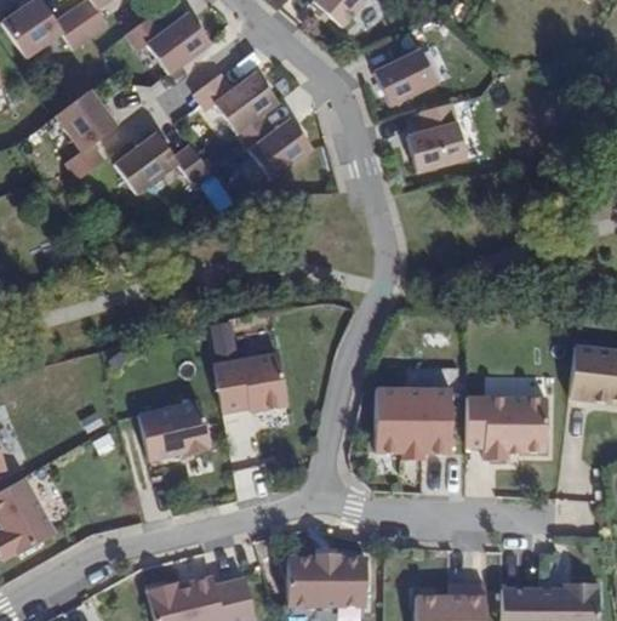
[(36,0),(1,26),(24,58),(60,33),(75,55),(92,41),(70,10),(56,23),(39,0),(36,0)]
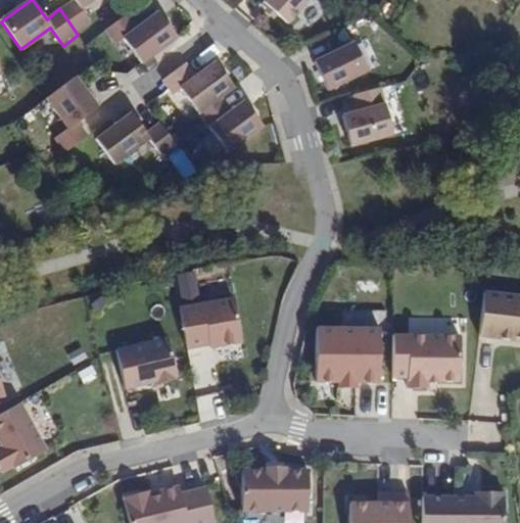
[(69,0),(59,8),(78,35),(94,22),(83,6),(91,0),(69,0)]
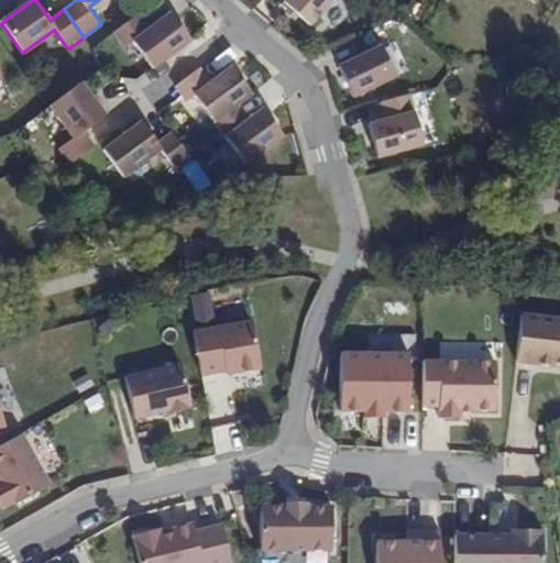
[(288,0),(311,21),(330,0),(288,0)]
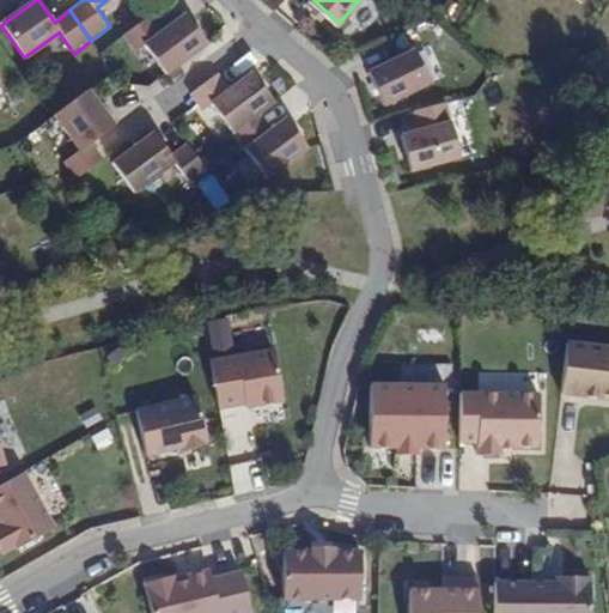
[(150,18),(122,36),(133,54),(146,46),(162,72),(205,44),(186,14),(158,31),(150,18)]
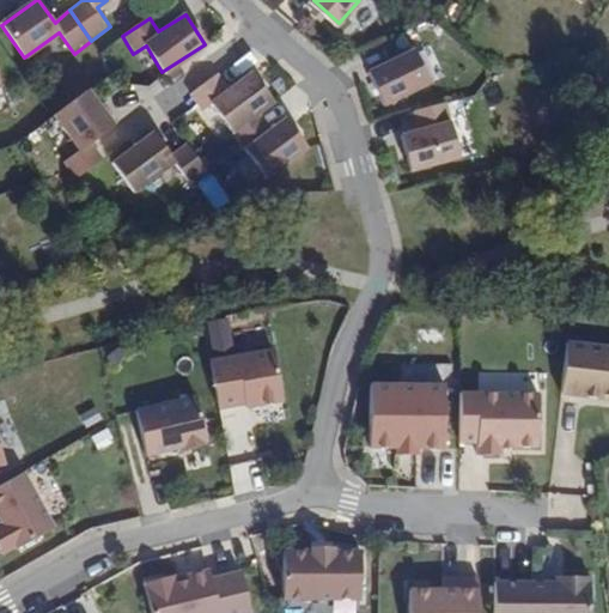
[(369,67),(385,101),(431,78),(414,47),(425,41),(416,25),(389,38),(396,53),(369,67)]
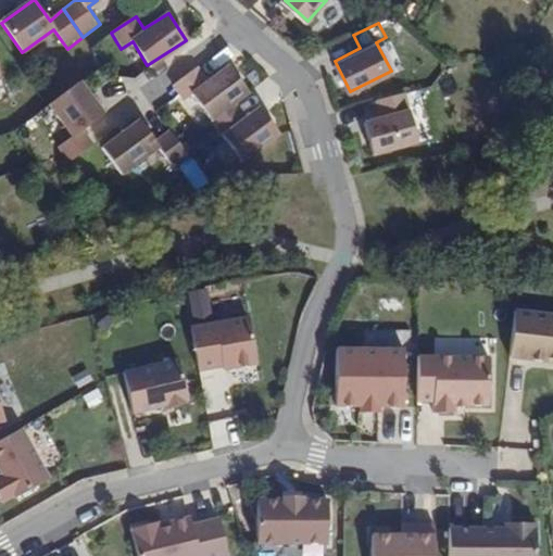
[(197,66),(168,87),(179,102),(191,93),(208,119),(233,100),(246,91),(228,66),(208,81),(197,66)]
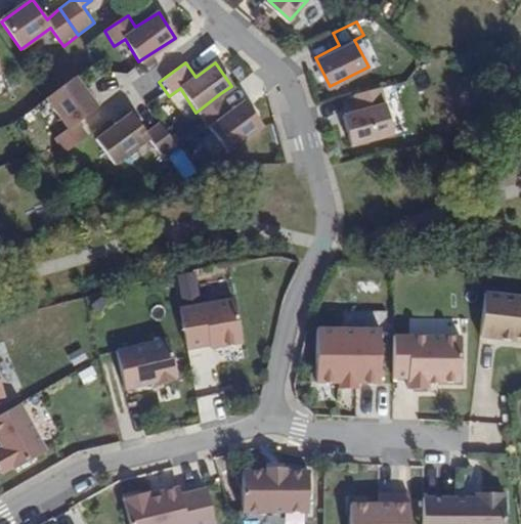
[(76,77),(46,97),(66,127),(55,134),(66,149),(88,133),(79,121),(97,107),(76,77)]
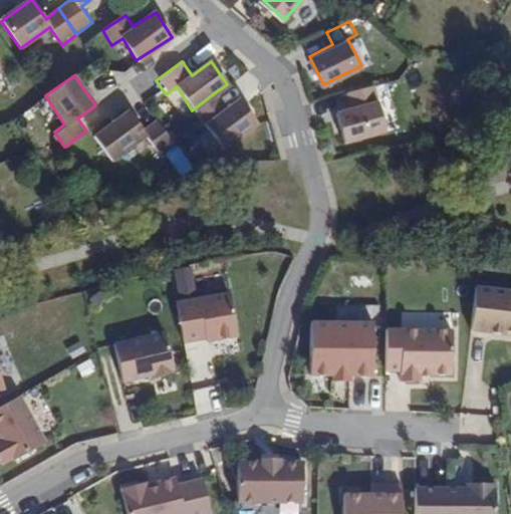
[(338,109),(345,140),(386,130),(374,83),(347,89),(351,106),(338,109)]
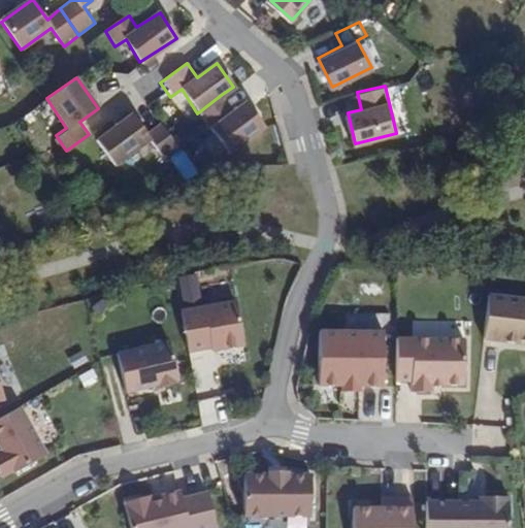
[(233,112),(221,95),(197,113),(228,154),(262,128),(244,104),(233,112)]
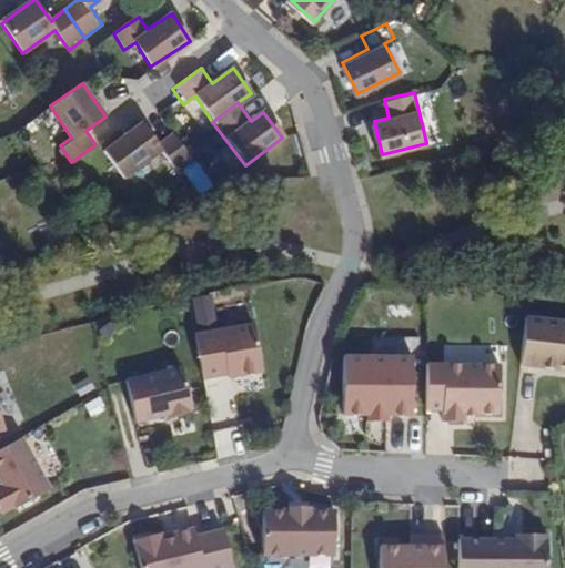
[(142,123),(107,151),(128,178),(163,150),(142,123)]
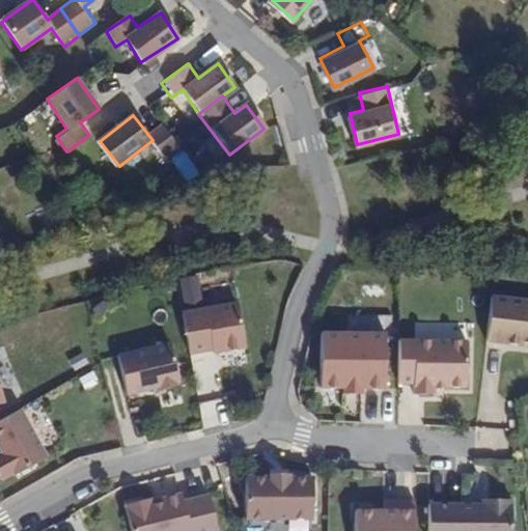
[(153,140),(165,159),(179,148),(166,130),(153,140)]
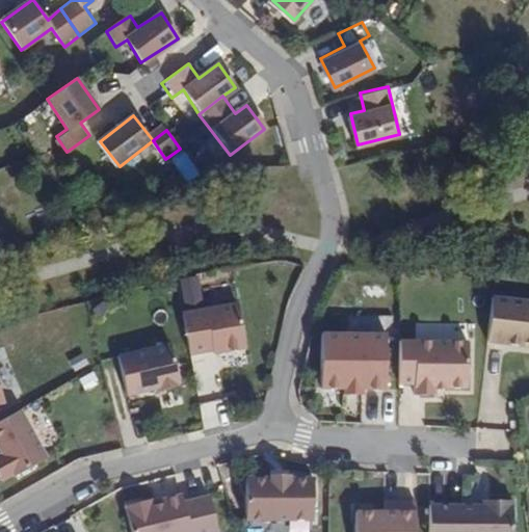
[(184,276),(187,308),(207,306),(205,274),(184,276)]
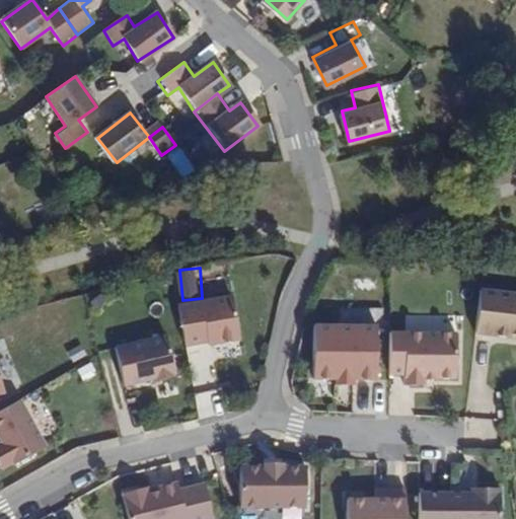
[(515,295),(480,291),(474,336),(515,340),(515,295)]
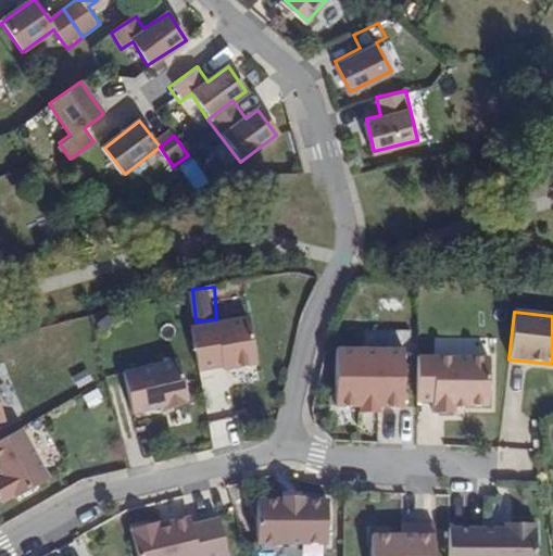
[(192,324),(197,367),(252,363),(249,319),(192,324)]
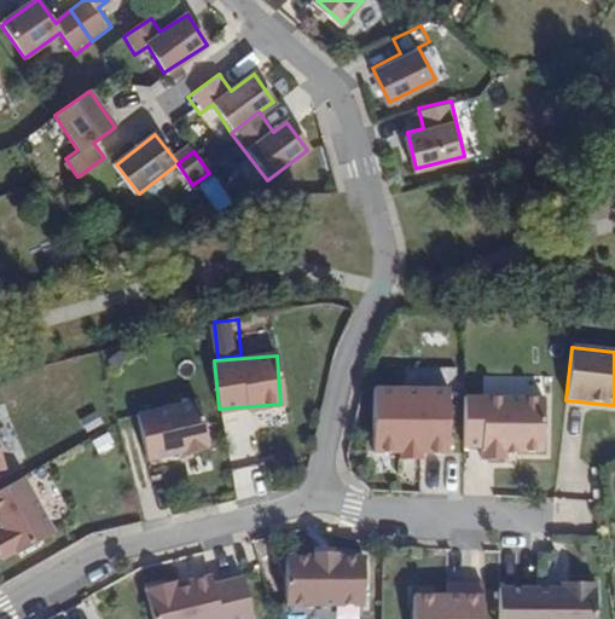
[(372,393),(371,446),(398,447),(398,455),(417,455),(418,447),(447,450),(448,391),(427,391),(422,385),(405,385),(398,391),(372,393)]
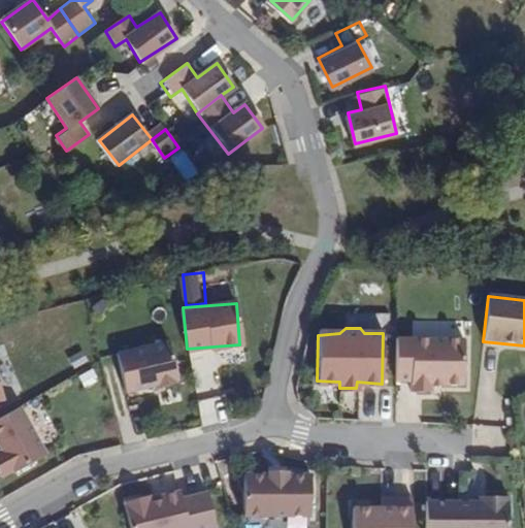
[(396,336),(396,381),(411,381),(411,394),(433,394),(433,383),(463,384),(463,337),(396,336)]
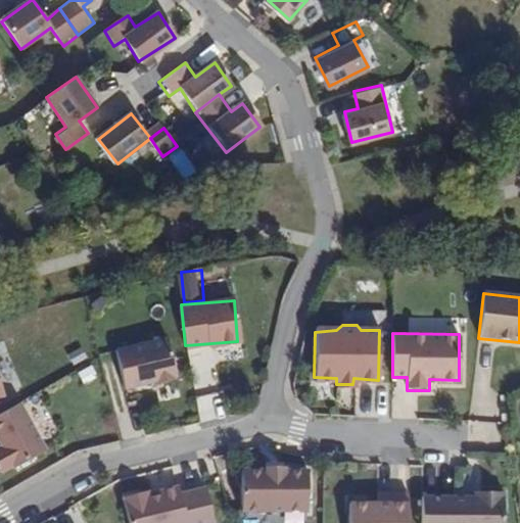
[(115,348),(125,387),(155,380),(156,383),(177,378),(168,337),(115,348)]
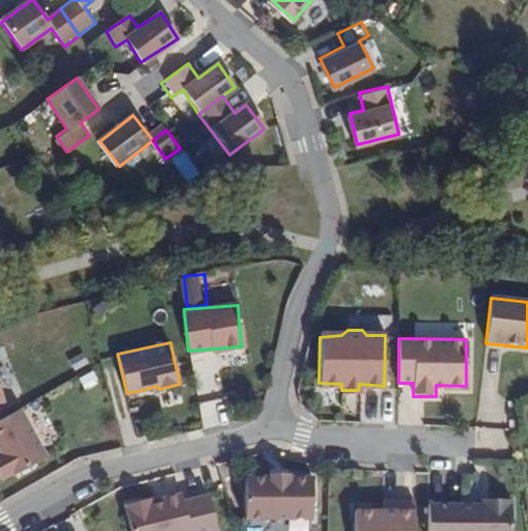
[(0,454),(0,473),(2,477),(45,454),(20,409),(0,419),(0,449),(2,453),(0,454)]
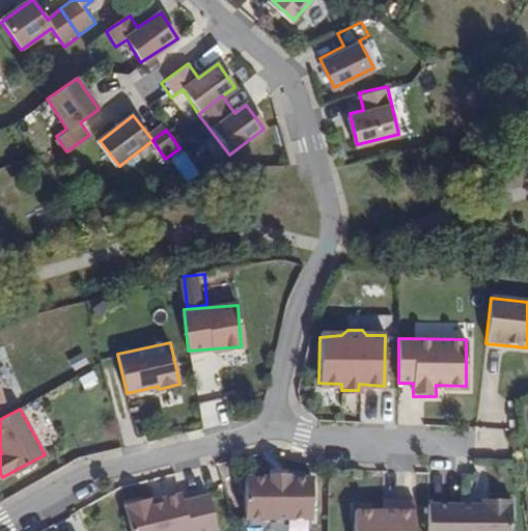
[(245,475),(245,514),(311,515),(311,476),(245,475)]
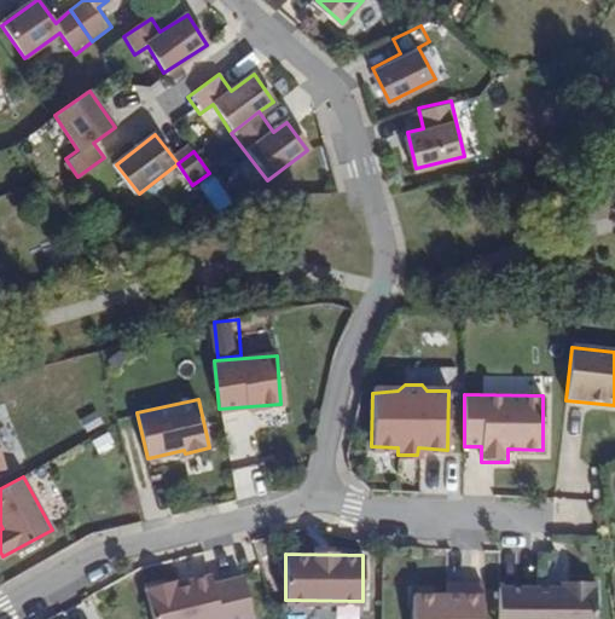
[(145,585),(152,618),(253,618),(242,572),(213,579),(210,570),(145,585)]
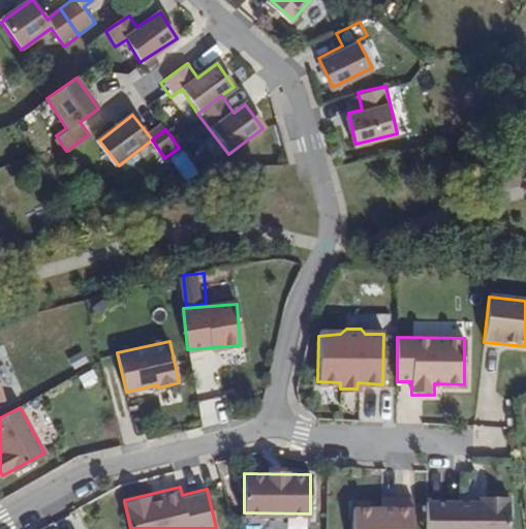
[(353,508),(352,528),(412,528),(413,494),(380,494),(380,508),(353,508)]
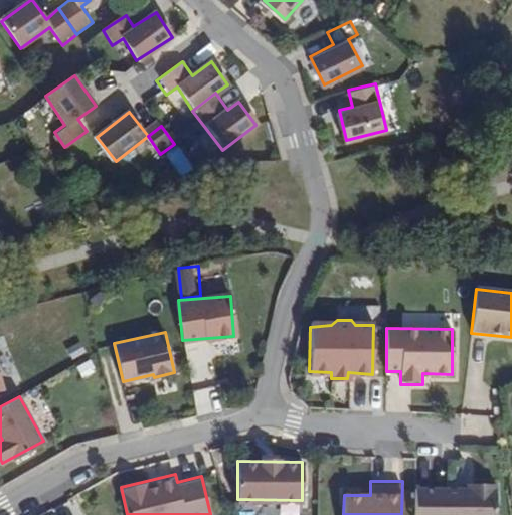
[(416,487),(415,514),(496,514),(498,484),(467,483),(467,488),(416,487)]
